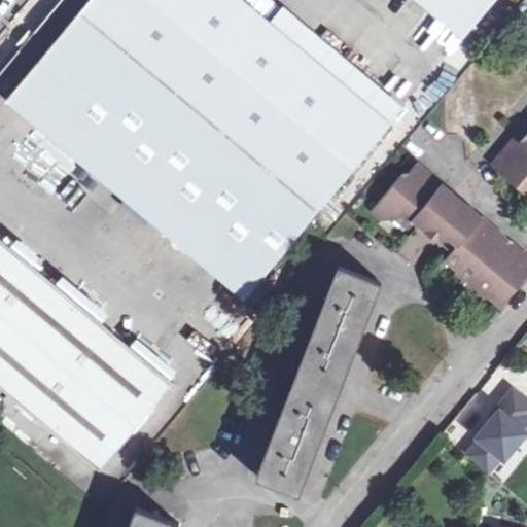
[(246,300),(363,156),(175,0),(64,0),(46,22),(0,76),(0,95),(91,170),(99,177),(84,194),(114,218),(128,202),(246,300)]
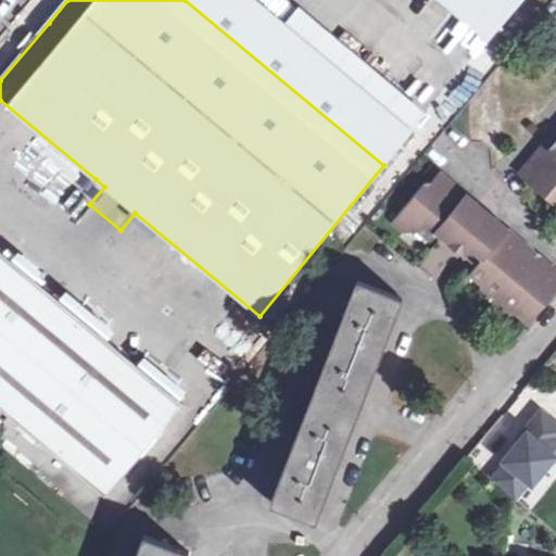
[(252,0),(185,0),(383,165),(409,131),(252,0)]
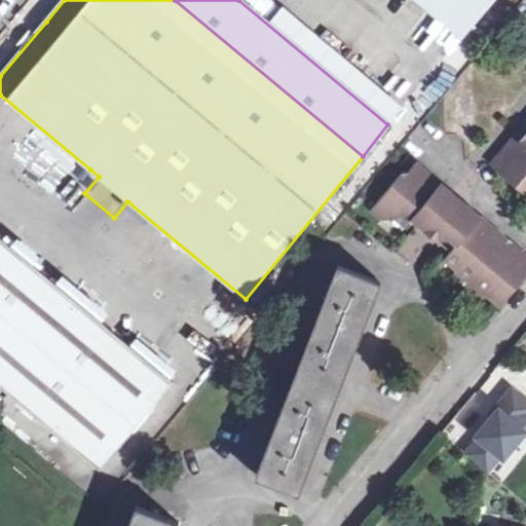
[(489,0),(413,0),(458,37),(489,0)]
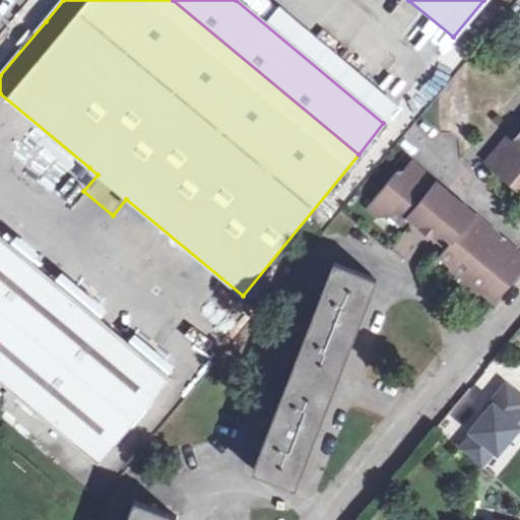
[(519,123),(484,164),(519,192),(519,123)]
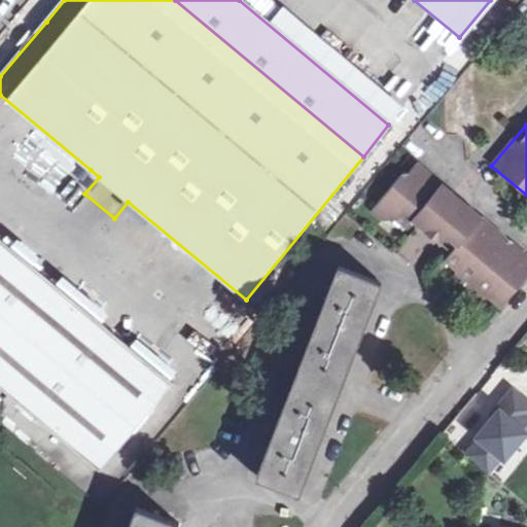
[(415,221),(424,230),(442,245),(452,254),(447,261),(458,271),(458,281),(479,301),(489,297),(500,308),(526,275),(526,255),(470,209),(454,195),(419,166),(411,176),(405,176),(375,212),(385,221),(394,218),(407,230),(415,221)]
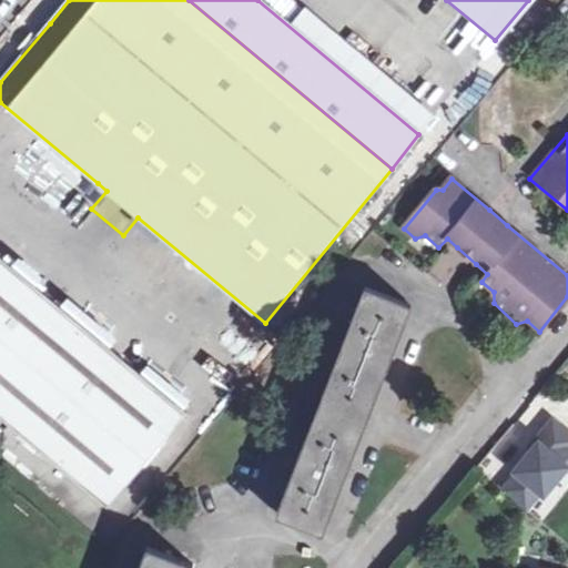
[(107,191),(98,183),(82,201),(91,209),(107,191)]
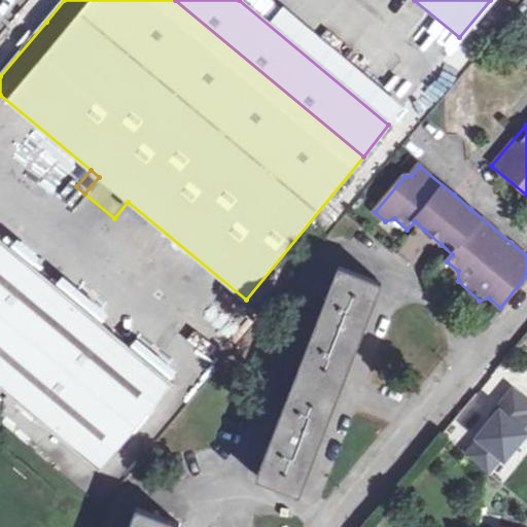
[(175,385),(0,238),(0,387),(102,472),(175,385)]
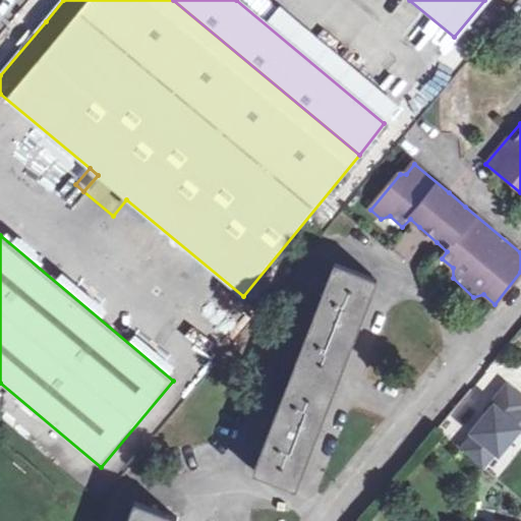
[(334,265),(253,469),(297,485),(373,280),(334,265)]
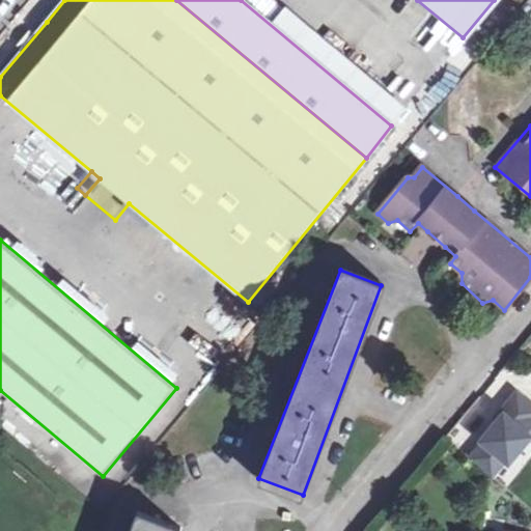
[(486,442),(473,457),(494,475),(507,459),(509,462),(530,436),(530,403),(519,393),(503,411),(505,413),(483,439),(486,442)]
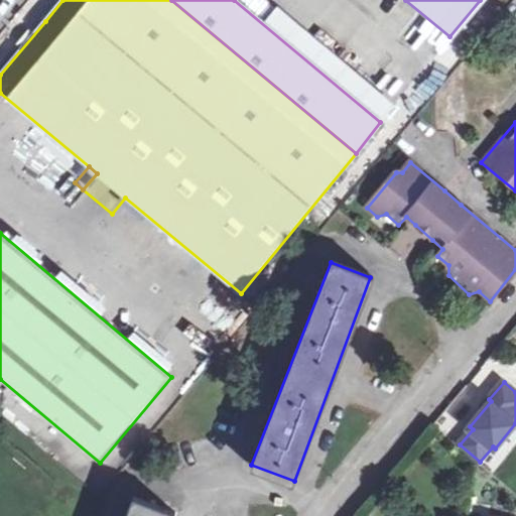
[(136,495),(127,515),(172,515),(174,512),(136,495)]
